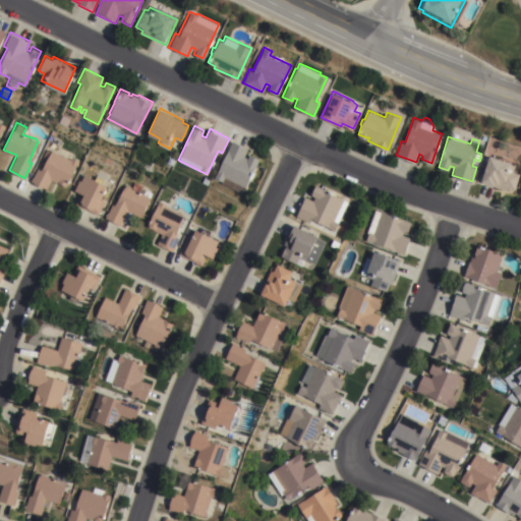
[(232,139),(247,148),(244,156),(248,157),(250,153),(259,157),(245,186),(244,186),(241,192),(221,182),(222,180),(215,176),(232,139)]
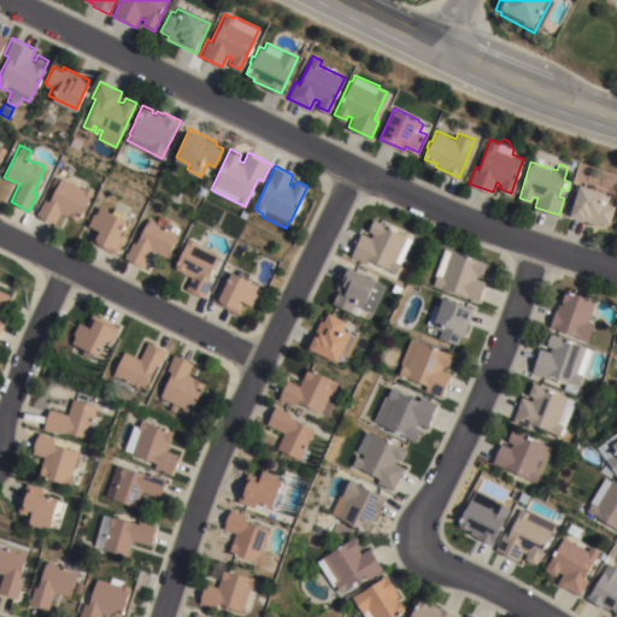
[(83,188),(84,186),(93,189),(77,221),(60,211),(54,222),(36,213),(43,198),(50,200),(62,176),(83,188)]
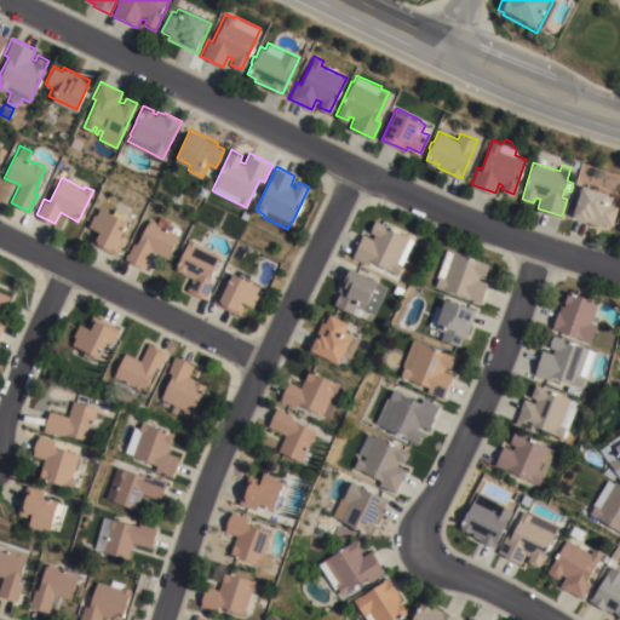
[(607,191),(606,193),(612,195),(609,202),(616,205),(610,225),(572,212),(580,183),(607,191)]
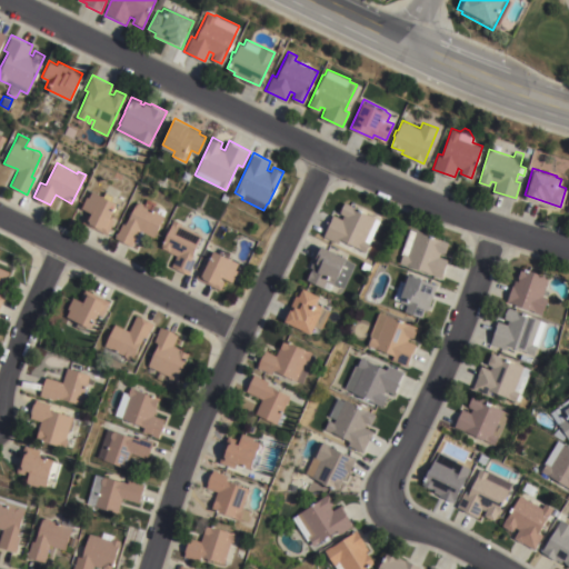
[(86,212),(90,215),(91,211),(81,206),(87,195),(89,196),(92,188),(118,200),(110,217),(113,218),(107,233),(81,221),(86,212)]
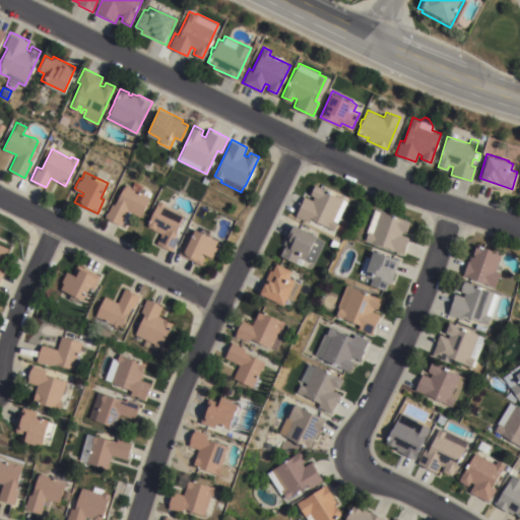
[(201,182),(204,175),(209,178),(206,184),(201,182)]
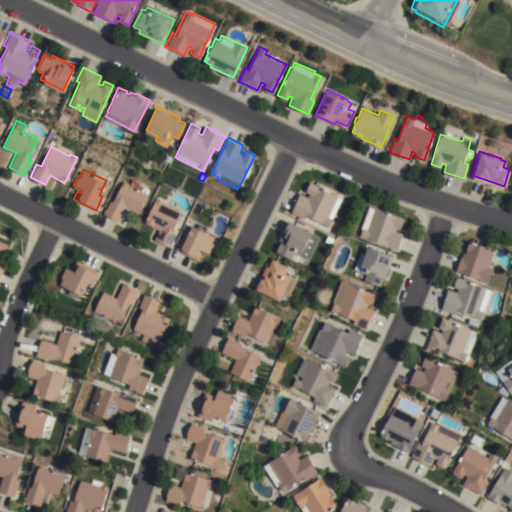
[(104,212),(110,200),(112,201),(122,182),(126,181),(130,183),(133,178),(139,181),(138,183),(151,190),(139,212),(126,205),(118,220),(104,212)]
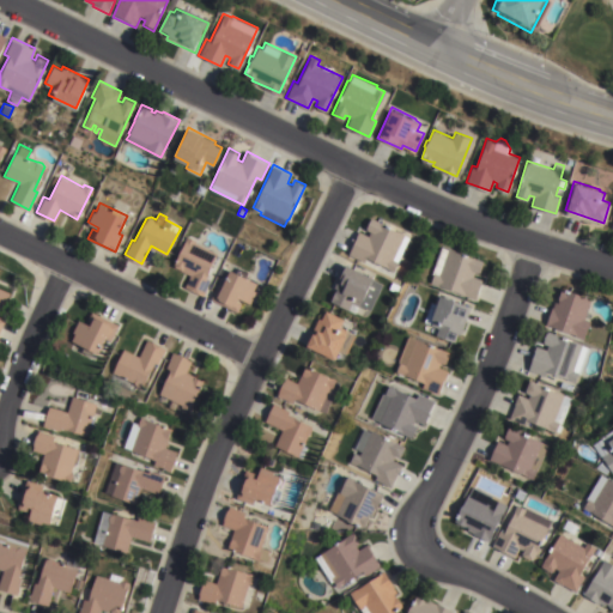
[(393,259),(398,261),(393,269),(365,258),(363,262),(347,254),(358,230),(368,235),(370,230),(365,228),(370,217),(405,232),(393,259)]
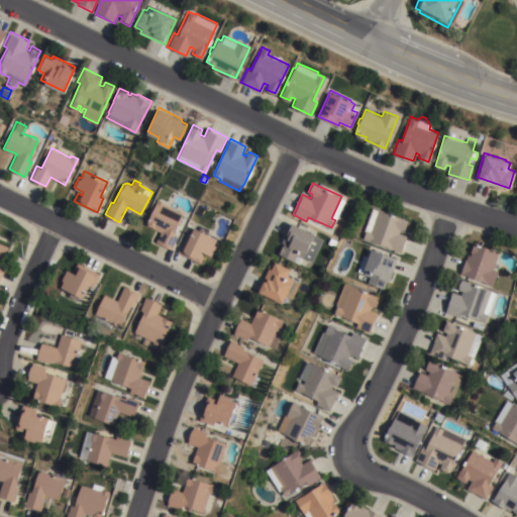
[(175,232),(178,234),(172,248),(157,241),(161,231),(145,224),(158,198),(166,201),(165,204),(184,212),(175,232)]
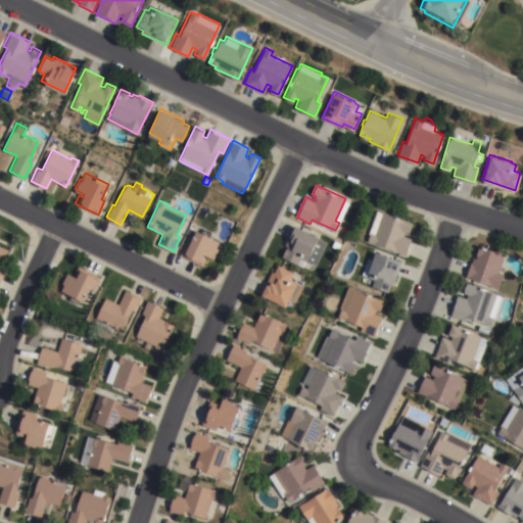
[(382,212),(383,210),(413,222),(410,232),(405,231),(403,235),(411,238),(405,255),(367,241),(370,233),(368,232),(376,209),(382,212)]
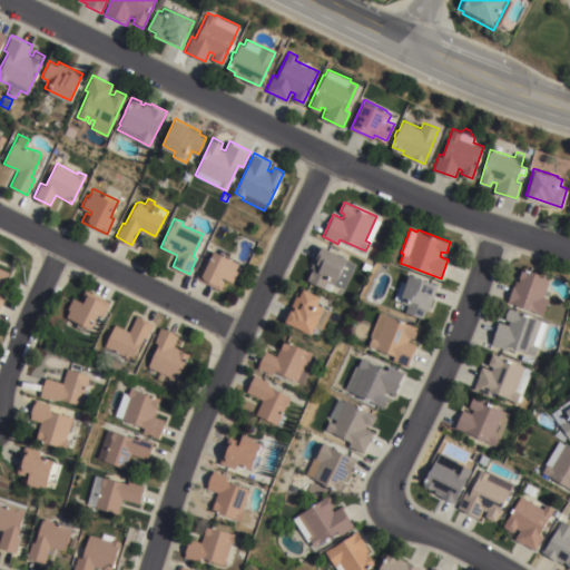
[(306,278),(312,267),(310,266),(321,244),(346,256),(345,258),(355,263),(343,287),(333,283),(333,284),(326,281),(324,287),(306,278)]
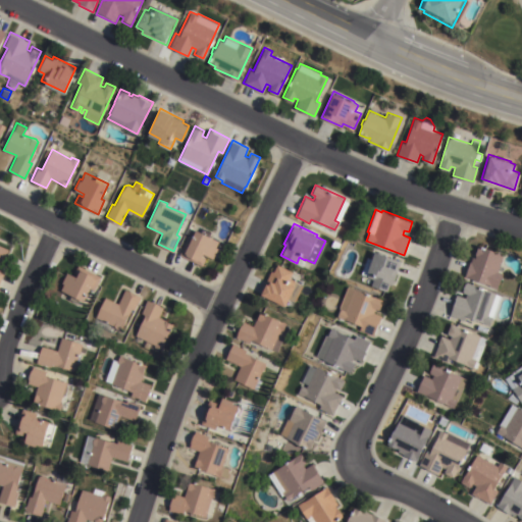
[(222,240),(214,257),(204,252),(203,256),(206,257),(202,265),(179,254),(187,240),(190,242),(197,227),(222,240)]
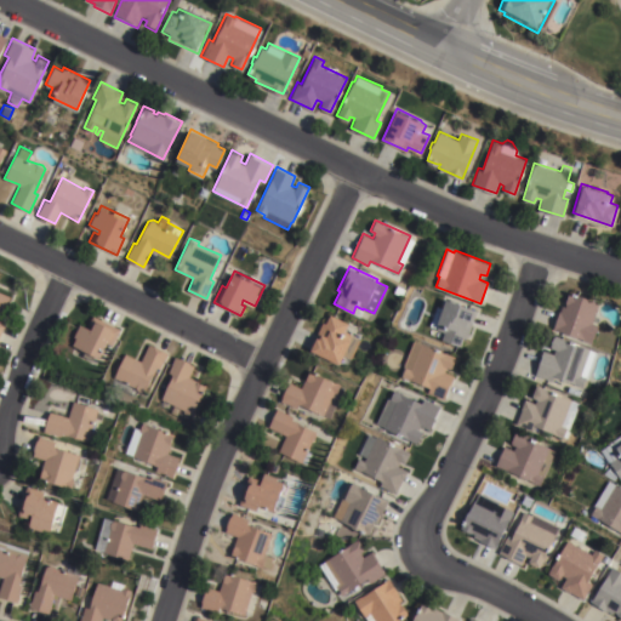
[(591,322),(597,324),(591,342),(552,329),(558,309),(559,311),(560,305),(563,305),(568,290),(577,294),(577,292),(585,295),(585,298),(597,302),(591,322)]
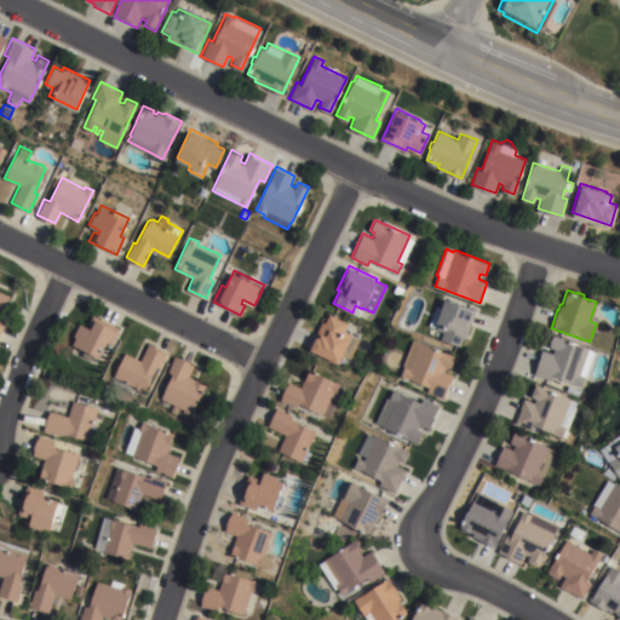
[(0,291),(10,294),(1,314),(0,313),(0,291)]
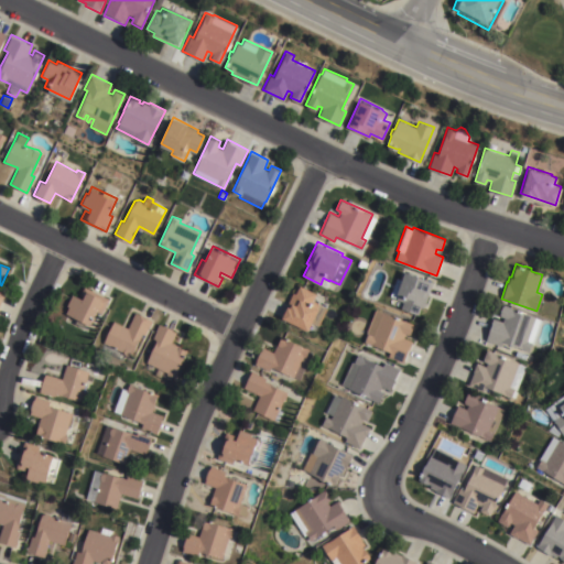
[(432,279),(431,281),(433,281),(423,306),(421,305),(418,314),(400,307),(402,301),(397,299),(397,297),(390,294),(396,277),(401,279),(404,270),(432,279)]
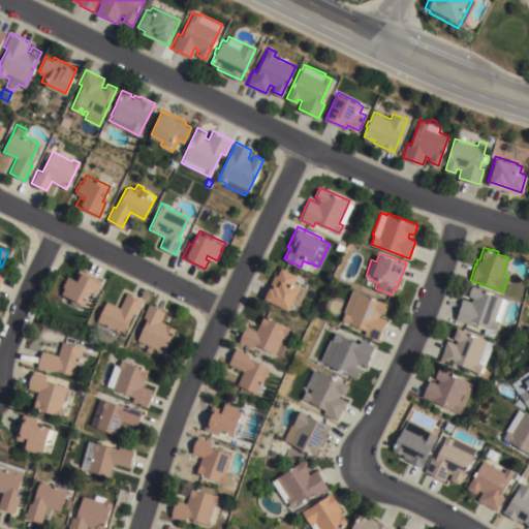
[(290,302),(288,308),(263,297),(274,274),(276,275),(280,267),(296,274),(293,281),(299,283),(299,285),(305,288),(298,305),(290,302)]
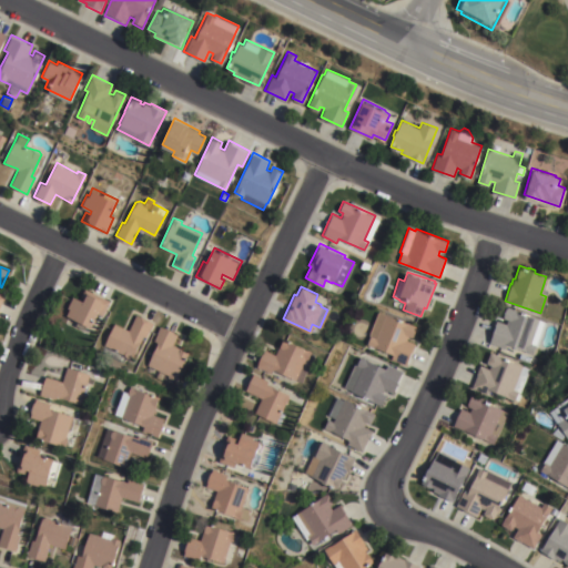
[(109,300),(102,314),(98,312),(91,325),(87,323),(83,330),(75,325),(78,320),(67,314),(69,307),(67,306),(72,295),(80,298),(84,287),(109,300)]
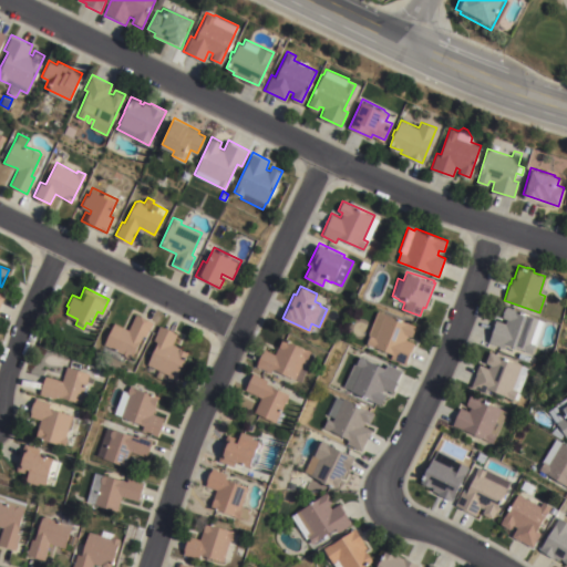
[(531,352),(504,342),(502,348),(486,342),(495,319),(504,322),(505,318),(501,317),(505,306),(538,317),(537,319),(543,320),(531,352)]
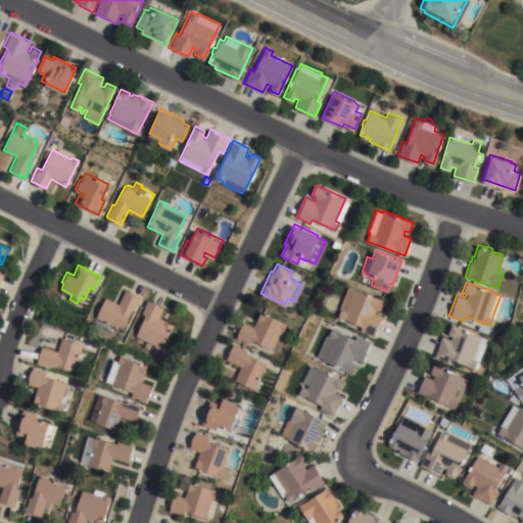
[(354,289),(354,288),(383,300),(380,310),(376,308),(374,313),(382,316),(374,335),(360,330),(361,326),(337,317),(340,308),(340,306),(347,286),(354,289)]
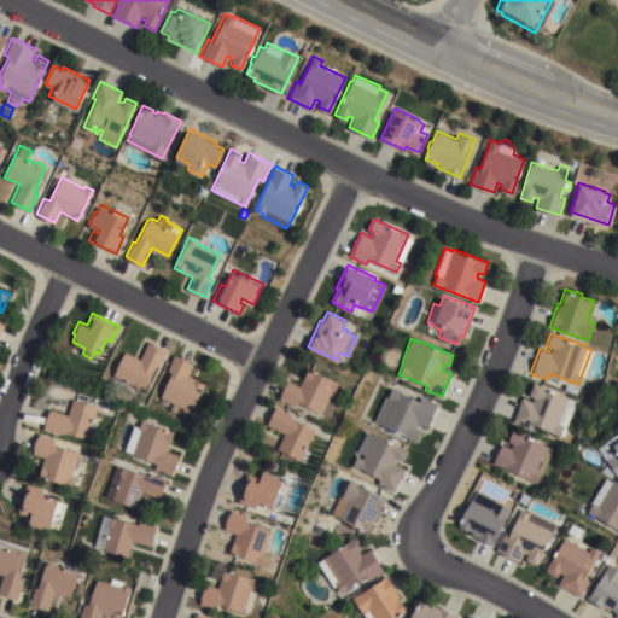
[(126,351),(140,359),(149,340),(168,350),(158,367),(156,365),(143,390),(136,386),(133,394),(123,389),(126,382),(114,375),(126,351)]
